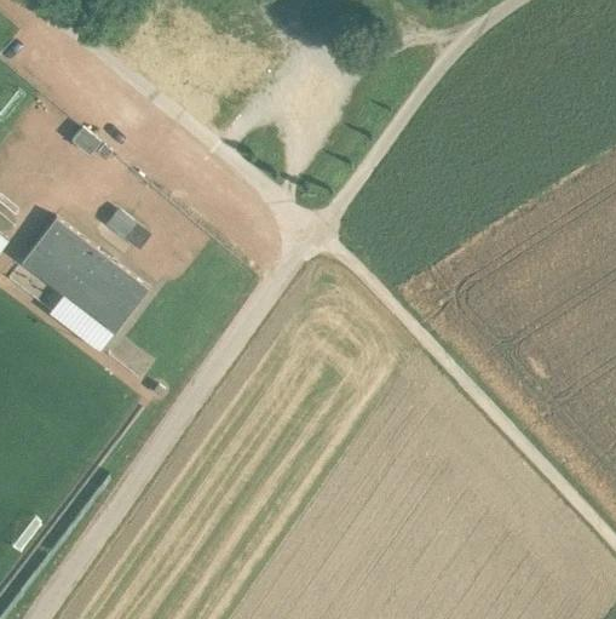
[(274,53),(254,35),(246,46),(265,63),(274,53)]
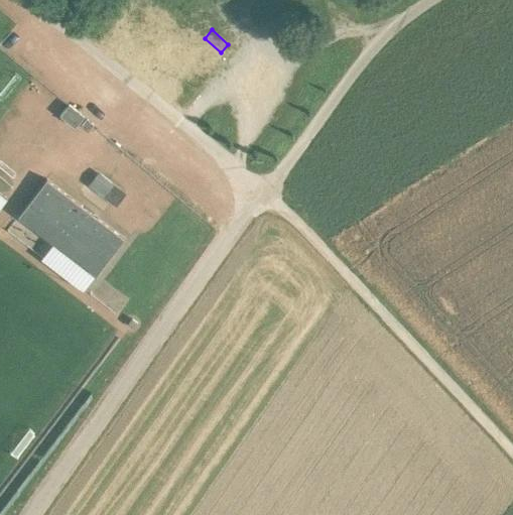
[(84,115),(67,101),(57,112),(75,126),(84,115)]
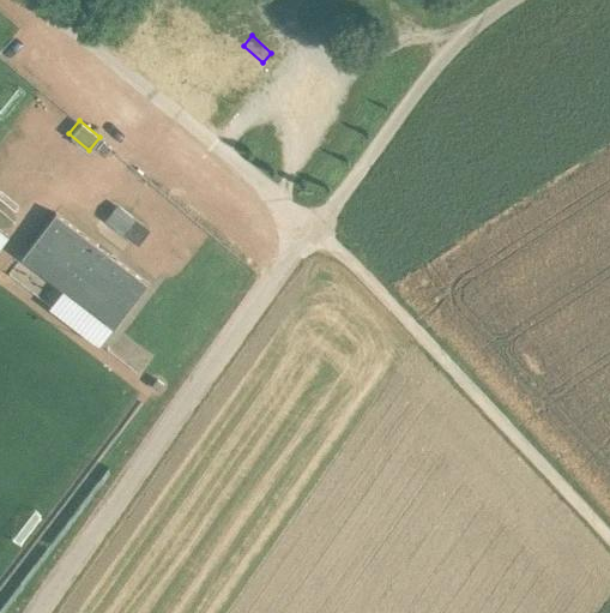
[(130,228),(110,215),(101,227),(120,241),(130,228)]
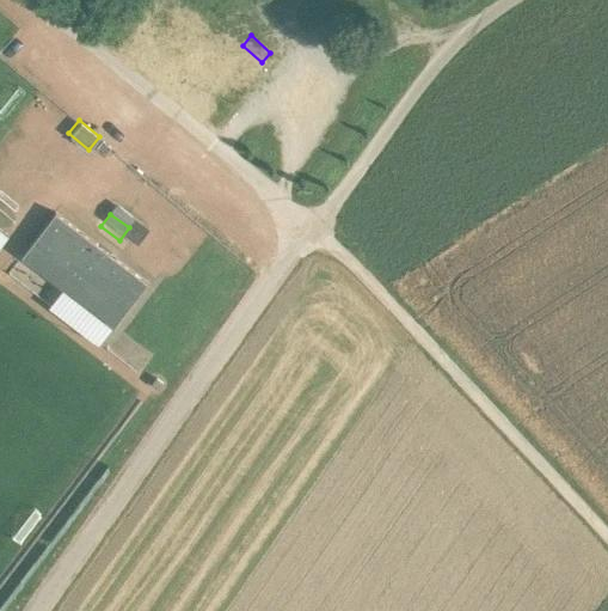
[(145,286),(53,218),(22,260),(112,329),(145,286)]
